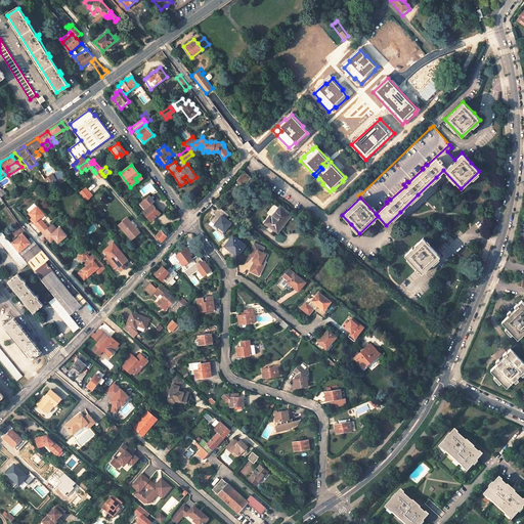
[(61,169),(46,179),(50,185),(61,178),(66,175),(61,169)]
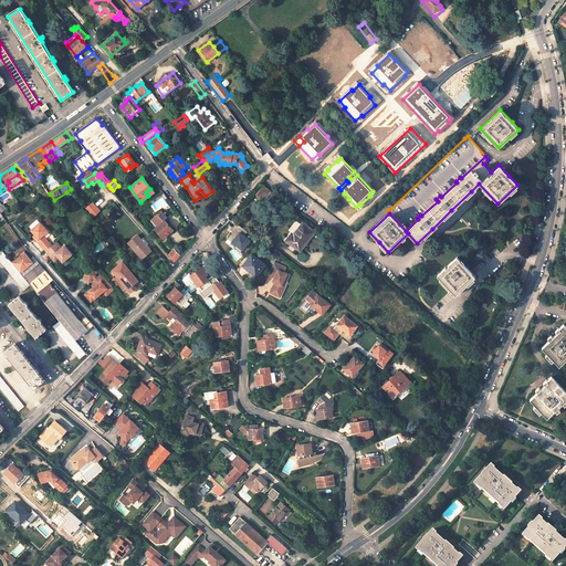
[(263,185),(257,194),(264,200),(268,196),(273,200),(276,196),(263,185)]
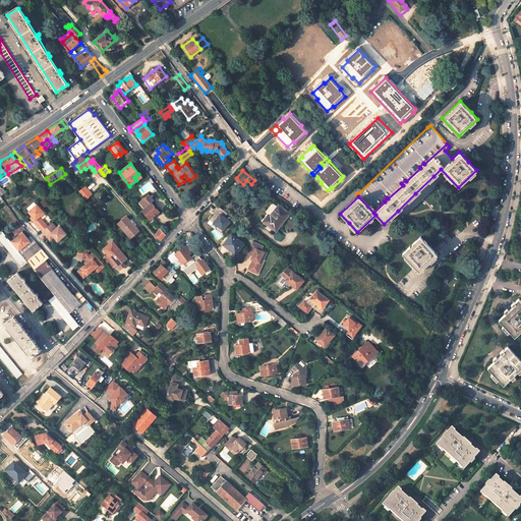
[(151,177),(138,186),(139,187),(150,180),(152,183),(154,182),(151,177)]
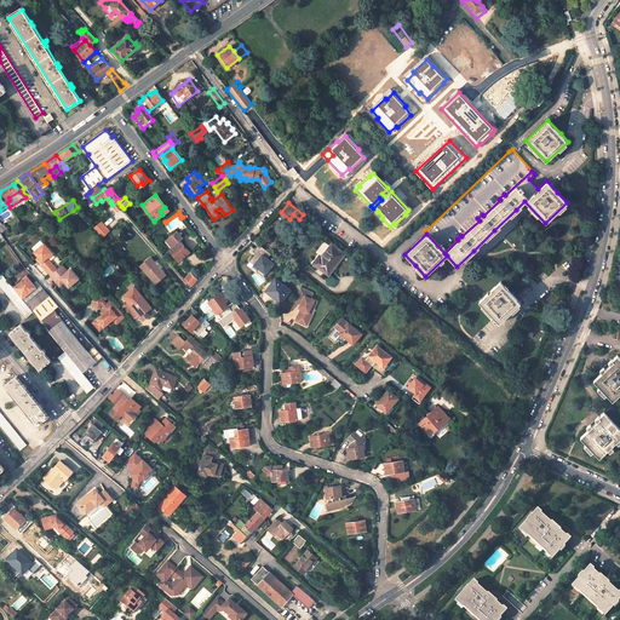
[(110,229),(102,220),(95,227),(103,236),(110,229)]
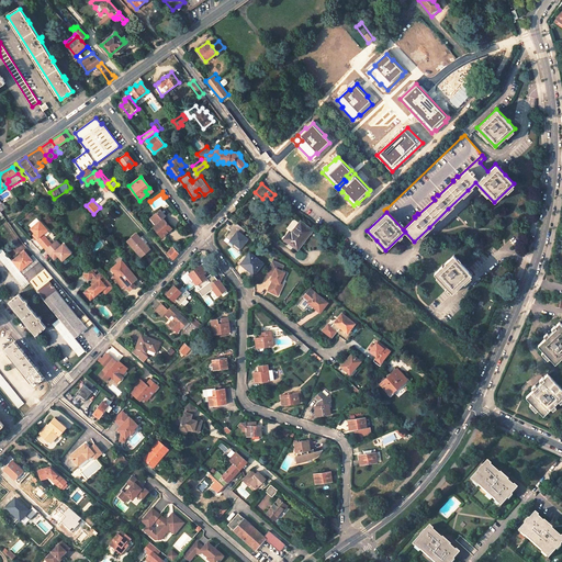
[(172,228),(165,220),(164,221),(164,222),(161,220),(166,216),(160,211),(152,218),(157,226),(156,227),(164,237),(172,228)]
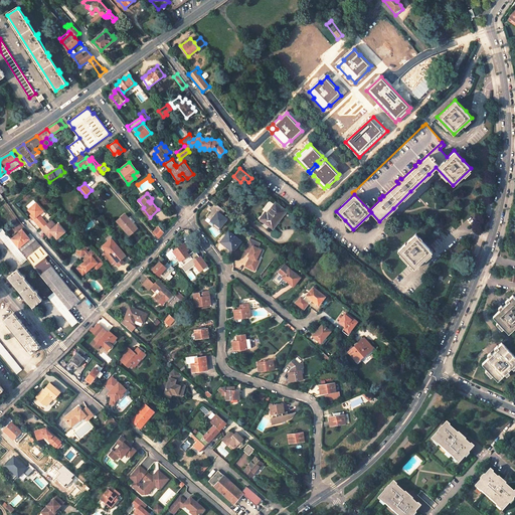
[(43,209),(36,201),(28,209),(32,213),(35,217),(33,218),(41,227),(47,222),(39,213),(43,209)]
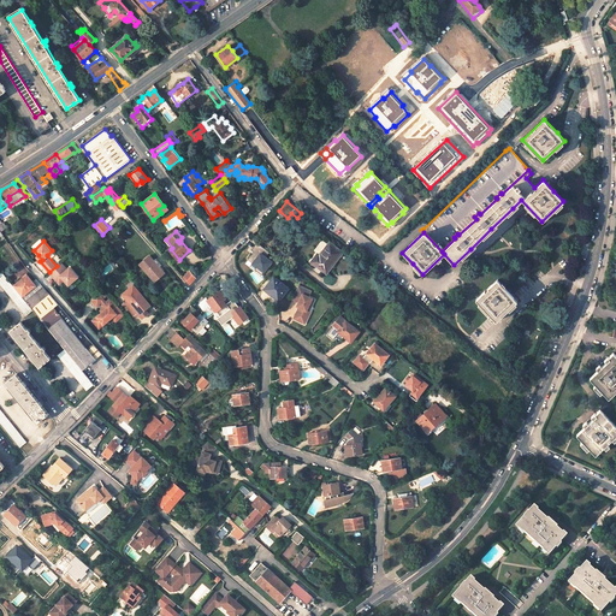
[(258,242),(252,249),(254,252),(248,259),(258,266),(255,268),(262,274),(272,261),(266,256),(270,252),(258,242)]
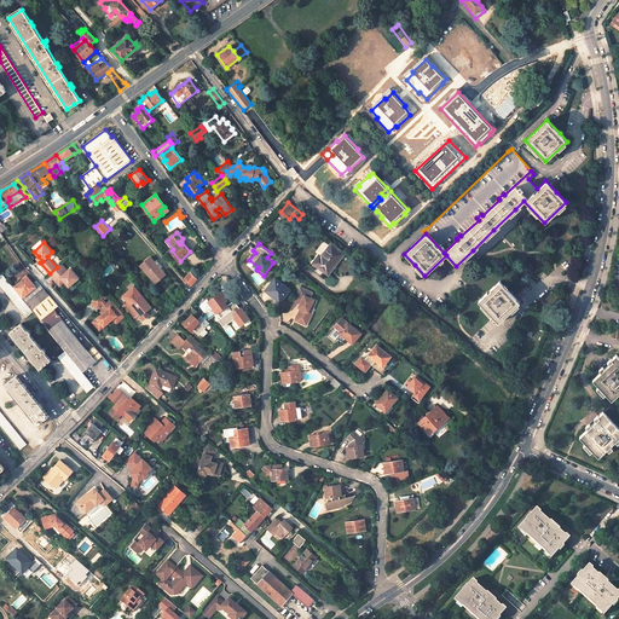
[(331,243),(322,255),(319,254),(312,262),(328,275),(343,253),(331,243)]
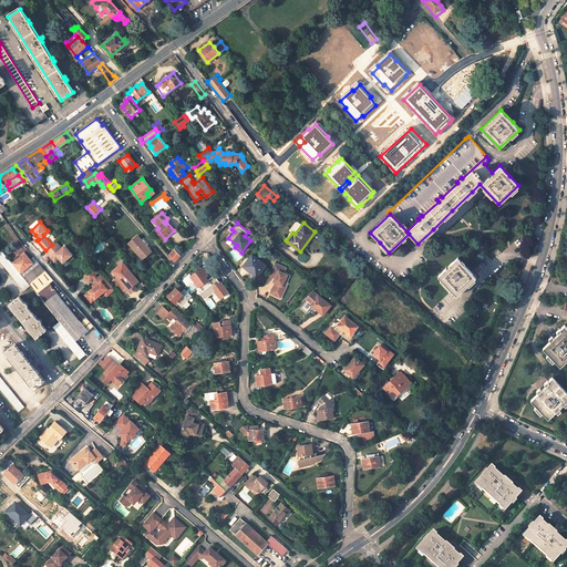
[(136,248),(143,257),(151,250),(138,235),(130,241),(135,249),(136,248)]
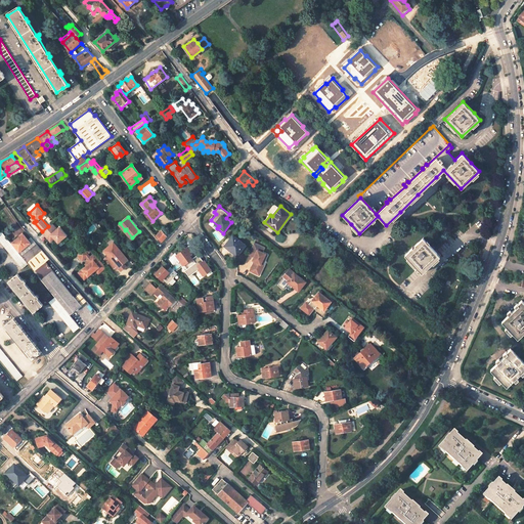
[(42,231),(42,232),(47,237),(51,234),(54,237),(58,242),(67,234),(59,226),(56,229),(52,223),(48,226),(42,231)]
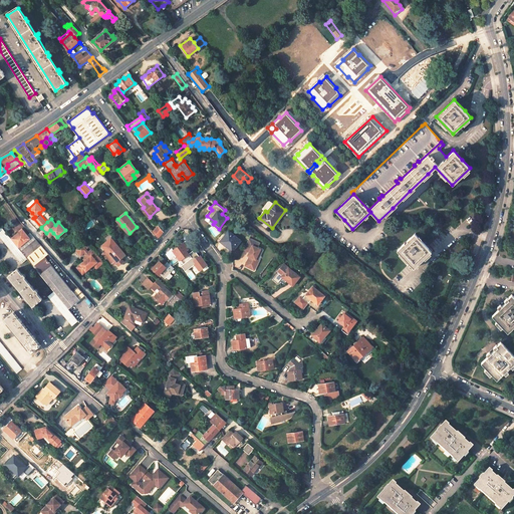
[(165,232),(159,226),(154,231),(159,238),(165,232)]
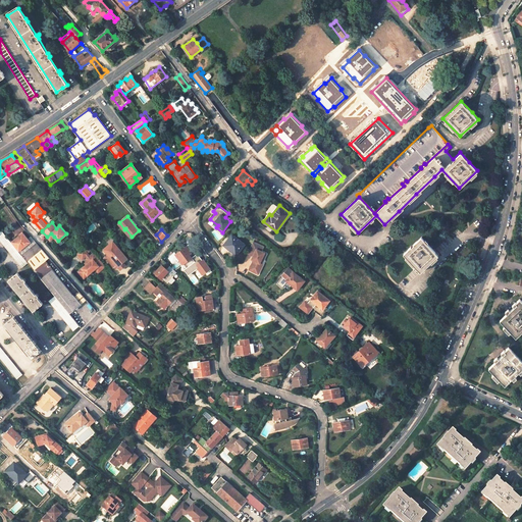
[(22,257),(10,243),(1,230),(0,231),(0,241),(22,268),(28,263),(22,257)]
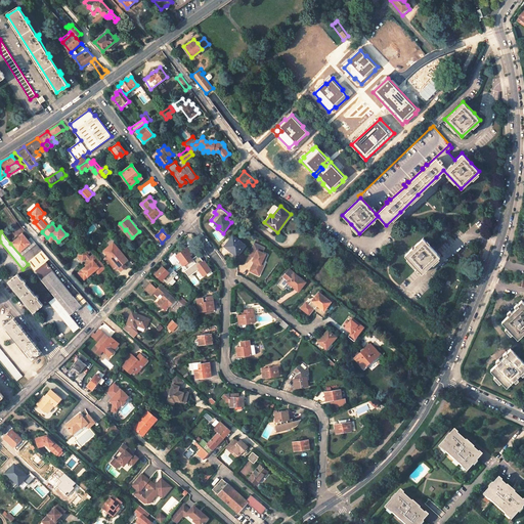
[(28,241),(23,233),(23,234),(11,244),(18,252),(30,244),(28,241)]
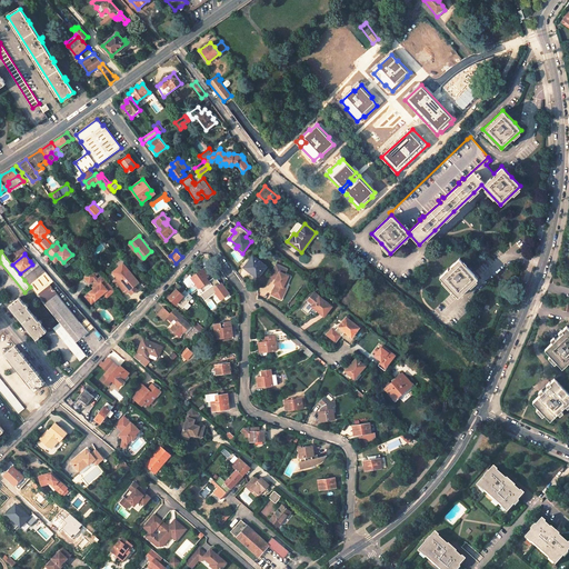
[(267,266),(253,255),(245,267),(256,276),(261,269),(262,270),(267,266)]
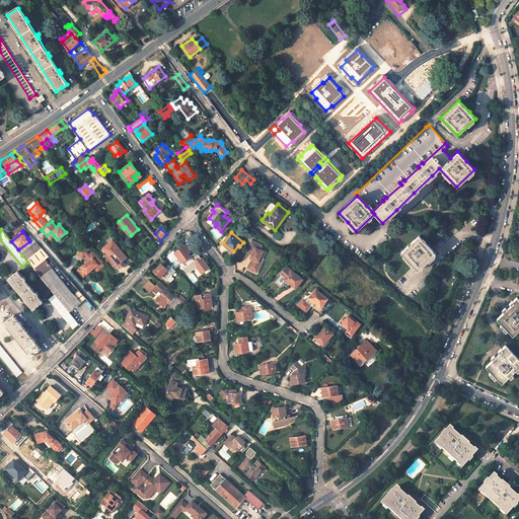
[(428,245),(418,234),(399,250),(417,269),(435,252),(428,245)]
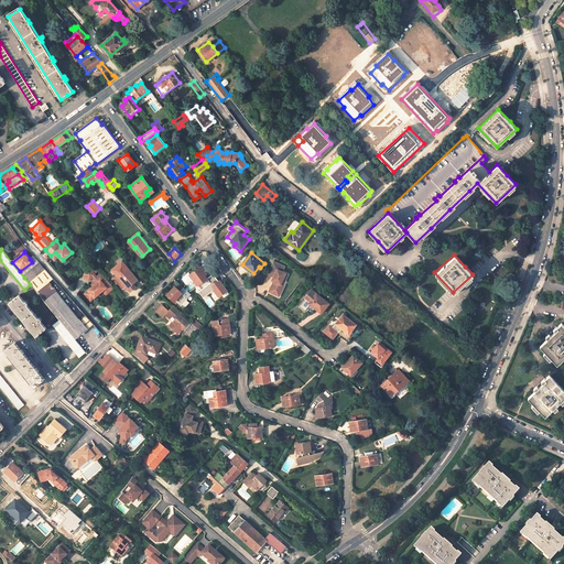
[(133,282),(138,279),(127,267),(128,266),(120,256),(115,261),(118,264),(109,271),(114,277),(112,278),(122,289),(123,288),(125,289),(127,286),(130,290),(136,285),(134,284),(133,282)]
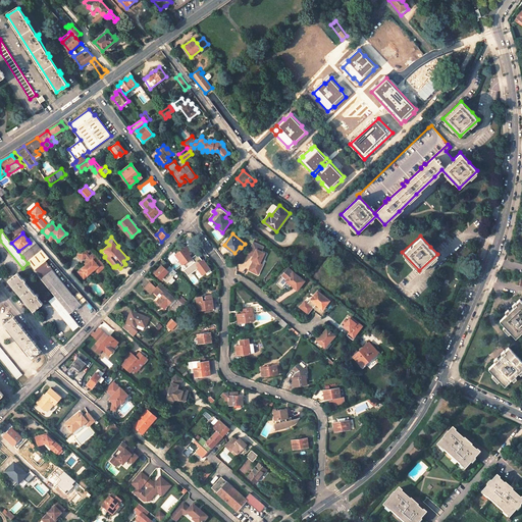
[(37,243),(31,238),(28,240),(30,243),(18,252),(21,256),(37,243)]
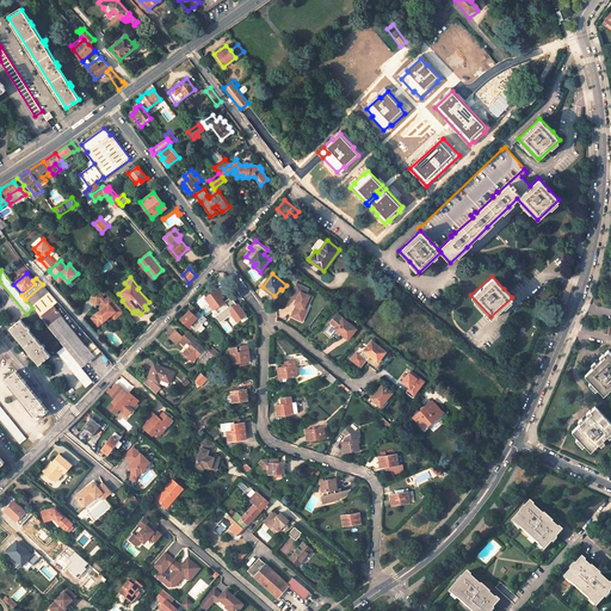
[(290,295),(297,298),(296,301),(298,302),(297,304),(291,315),(301,320),(304,313),(302,312),(304,307),(307,308),(312,296),(306,292),(308,288),(296,283),(290,295)]
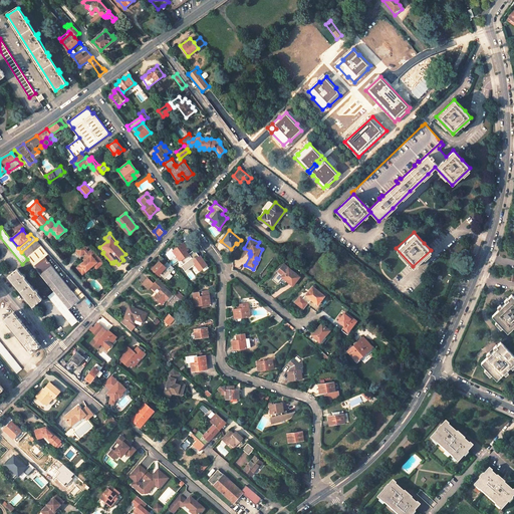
[(27,259),(54,291),(68,308),(80,299),(45,257),(49,254),(37,240),(22,253),(27,259)]
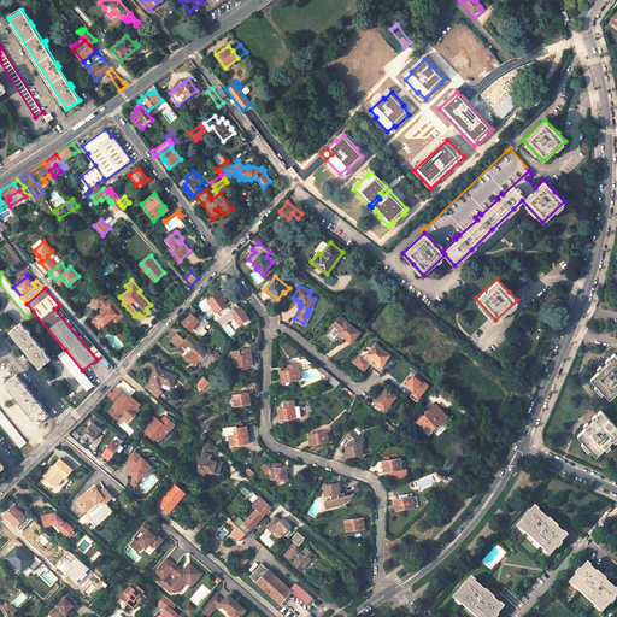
[(227,299),(222,291),(209,300),(217,312),(228,305),(224,300),(227,299)]
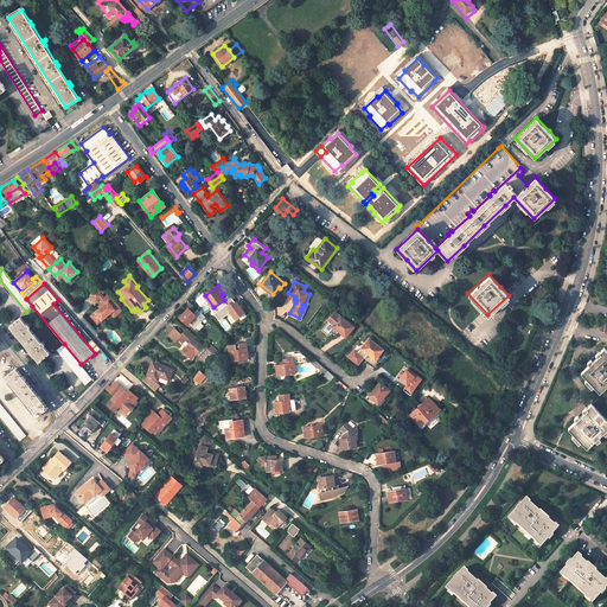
[(104,296),(97,287),(89,294),(96,301),(100,298),(102,299),(104,296)]
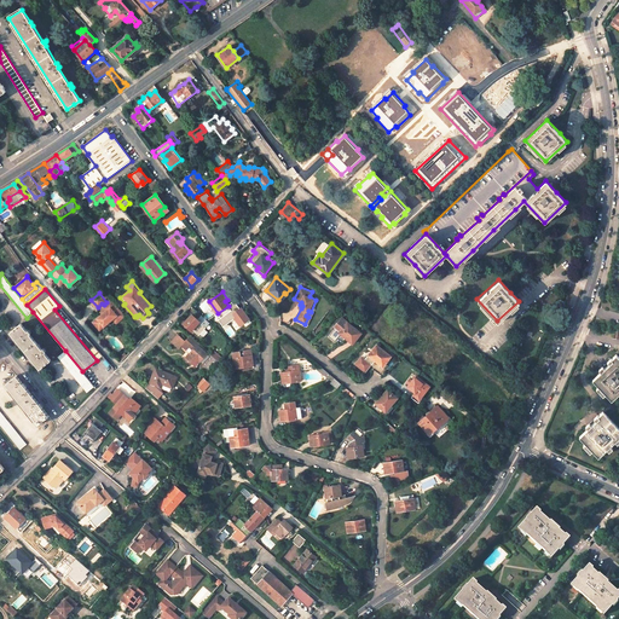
[(126,314),(111,299),(106,302),(104,305),(103,306),(106,311),(93,322),(100,329),(114,318),(117,322),(126,314)]
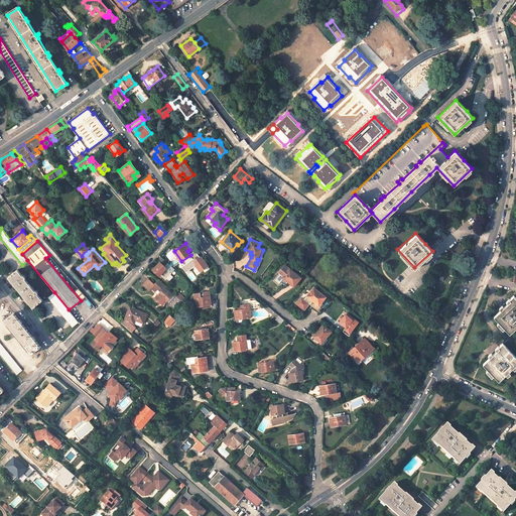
[(190,255),(181,261),(184,265),(182,266),(186,272),(197,265),(201,271),(208,266),(202,256),(201,257),(196,251),(190,255)]
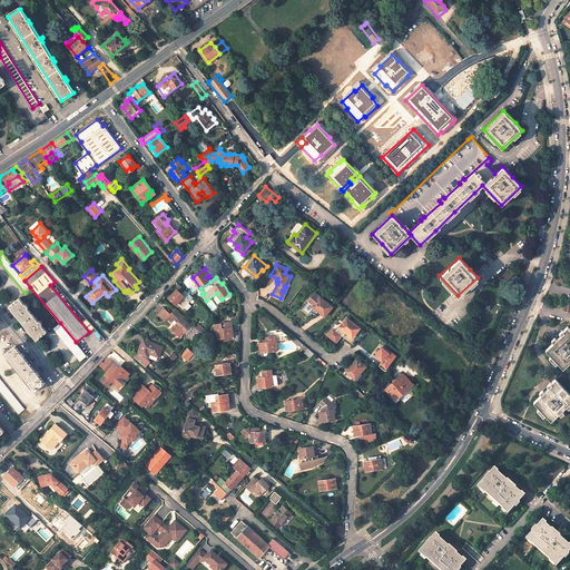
[(184,308),(194,297),(186,290),(182,294),(177,290),(173,293),(169,297),(170,298),(176,304),(178,304),(184,308)]
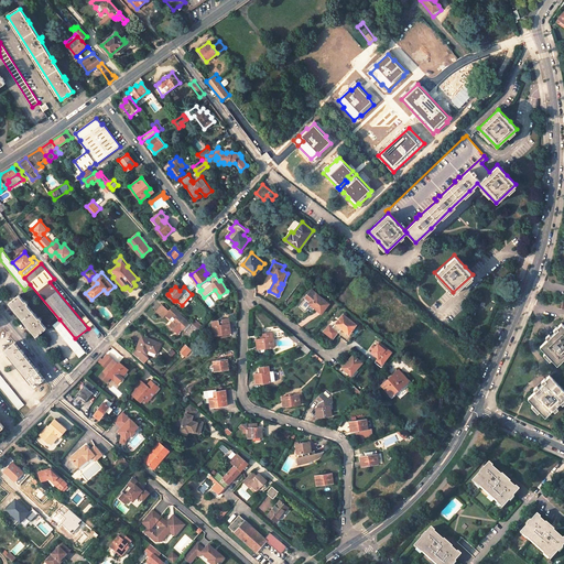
[(300,306),(305,311),(310,304),(317,311),(317,310),(322,313),(328,303),(316,293),(311,289),(305,297),(305,299),(300,306)]
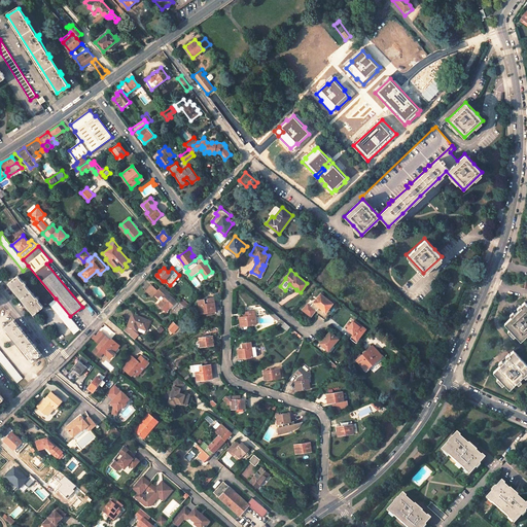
[(25,281),(24,282),(18,275),(9,283),(34,314),(43,306),(38,300),(39,299),(37,296),(36,297),(26,284),(27,283),(25,281)]
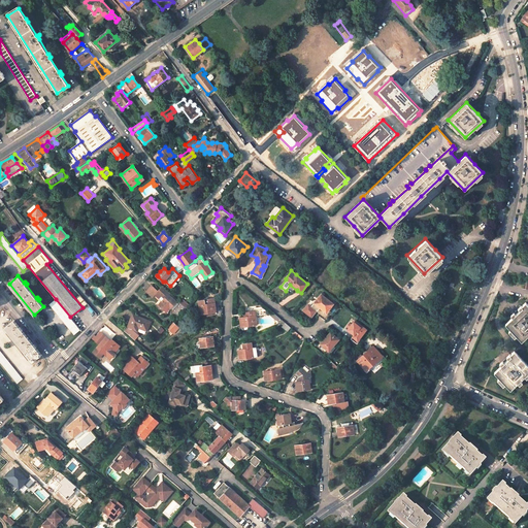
[(146,291),(153,296),(156,293),(160,297),(161,296),(164,299),(159,304),(167,311),(178,300),(163,286),(158,291),(152,285),(146,291)]
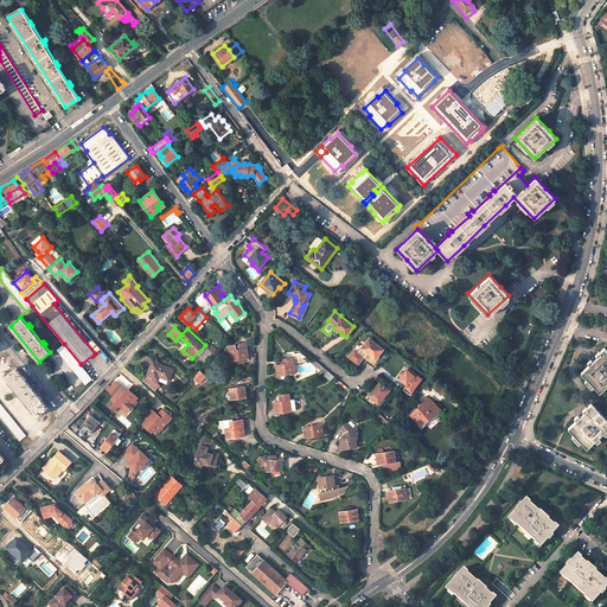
[(384,349),(370,338),(358,352),(356,349),(350,356),(358,363),(365,356),(366,356),(369,353),(376,359),(384,349)]
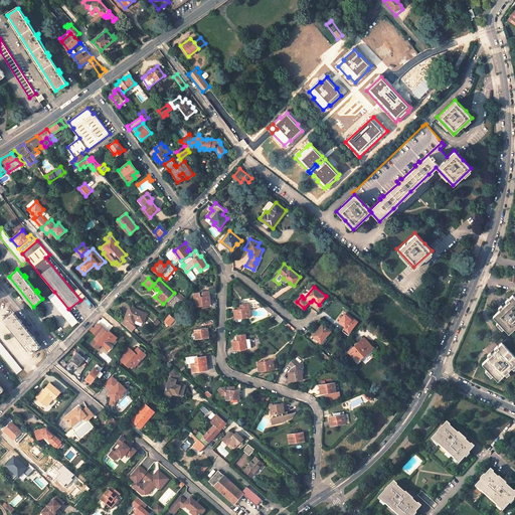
[(78,320),(68,309),(54,292),(48,297),(72,325),(78,320)]
